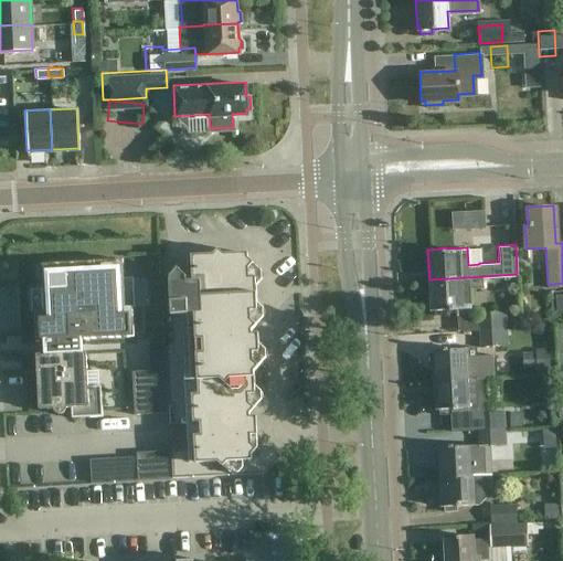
[(247,275),(246,265),(245,250),(190,254),(191,268),(184,268),(182,272),(176,266),(168,275),(170,338),(165,345),(168,402),(171,402),(172,421),(188,421),(188,415),(192,415),(192,420),(254,416),(254,413),(247,414),(246,392),(253,391),(253,383),(253,373),(252,351),(257,350),(256,331),(251,331),(248,309),(255,309),(254,293),(255,293),(255,283),(254,283),(254,274),(247,275)]
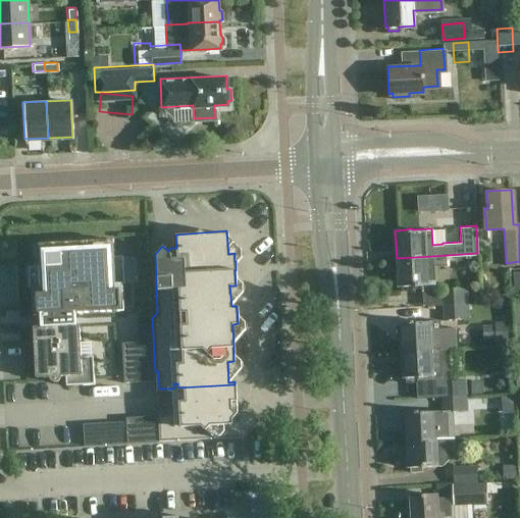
[(32,313),(40,312),(73,311),(121,308),(120,280),(114,281),(112,237),(37,241),(40,285),(30,286),(32,313)]
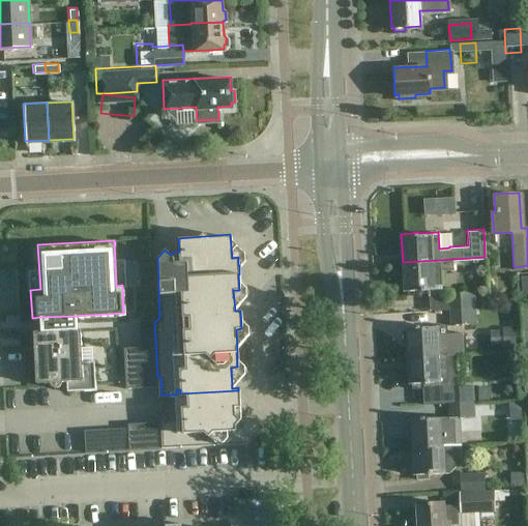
[(439,260),(403,262),(404,289),(407,289),(407,294),(418,293),(418,289),(420,289),(420,290),(424,290),(424,289),(441,288),(439,260)]
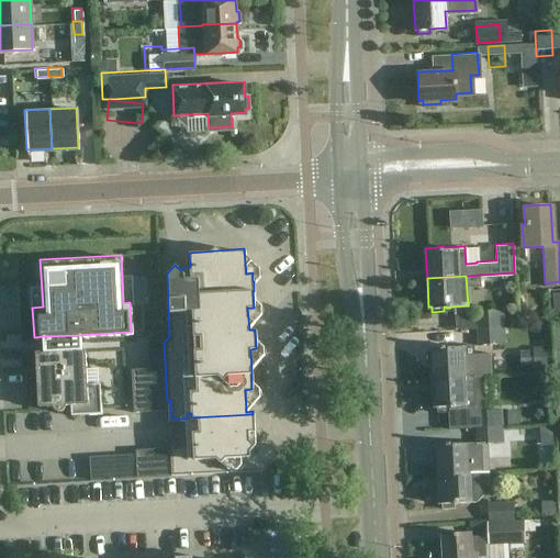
[(559,289),(550,290),(552,310),(559,309),(559,289)]
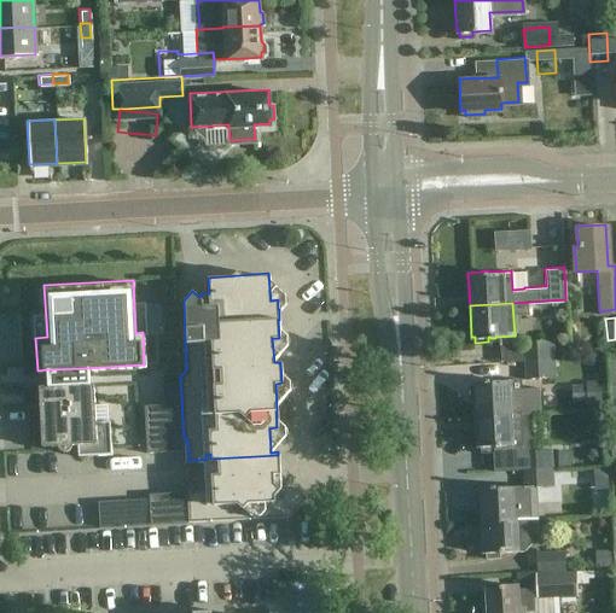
[(523,358),(557,356),(556,349),(552,349),(552,338),(522,340),(523,358)]
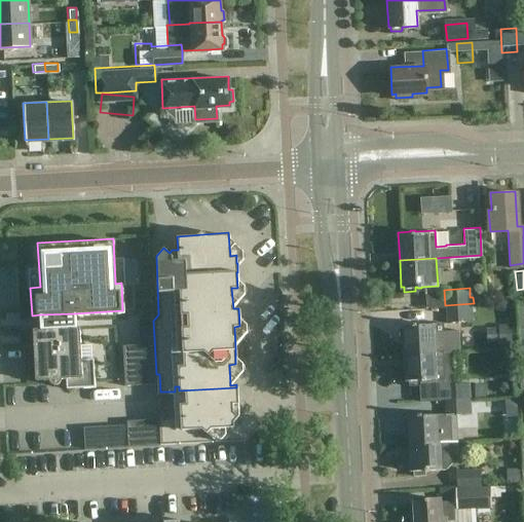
[(474,303),(445,305),(446,321),(471,320),(471,309),(474,308),(474,303)]
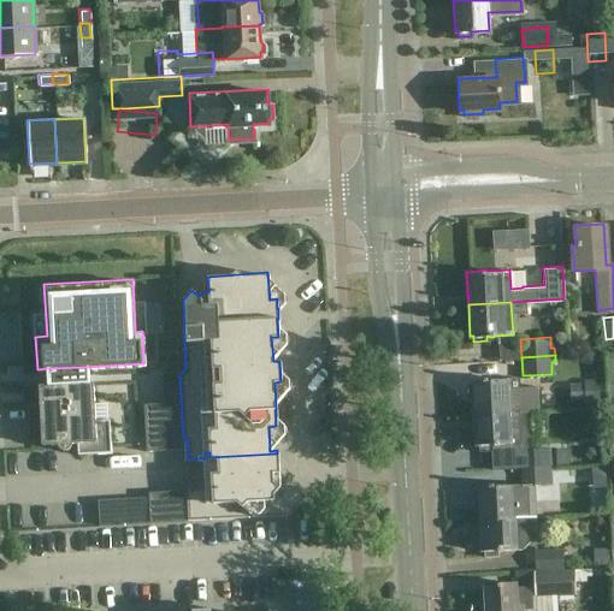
[(177,360),(159,361),(161,401),(142,402),(145,449),(182,446),(177,360)]
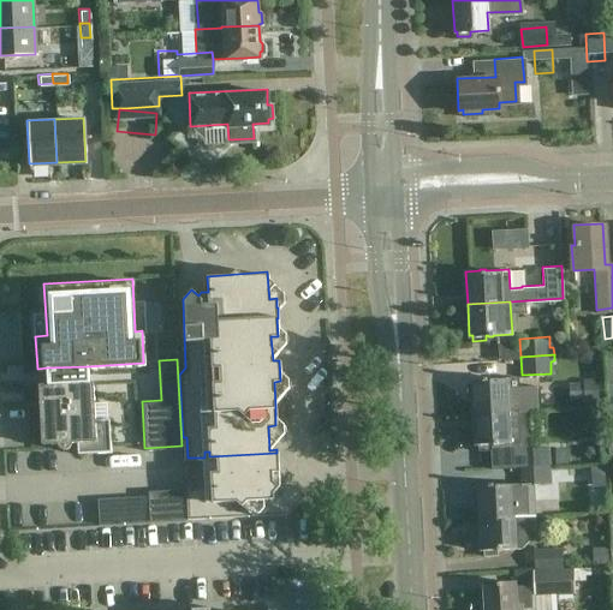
[(41,442),(55,442),(57,443),(57,444),(58,446),(59,447),(60,448),(63,448),(64,448),(65,448),(66,447),(69,447),(69,446),(70,444),(71,442),(71,441),(76,441),(76,452),(109,450),(108,417),(94,417),(93,380),(88,380),(87,366),(47,368),(48,382),(37,383),(41,442)]
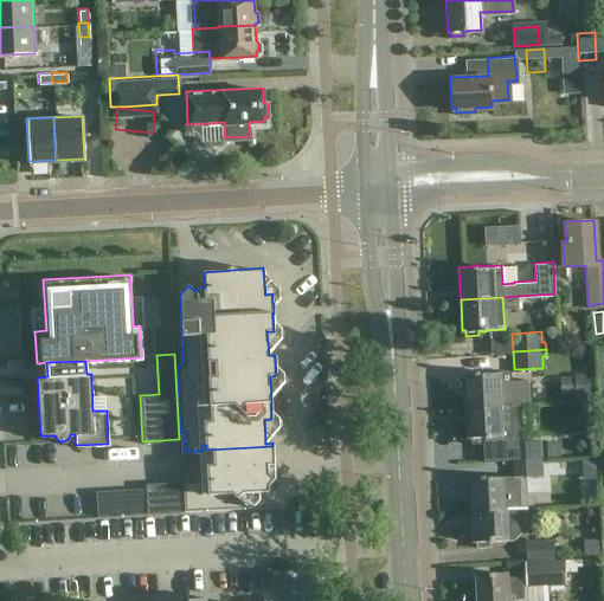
[(464,389),(466,405),(499,404),(499,402),(508,401),(516,401),(515,372),(496,373),(496,372),(492,372),(492,370),(473,372),(474,373),(464,373),(464,376),(460,376),(460,389),(464,389)]
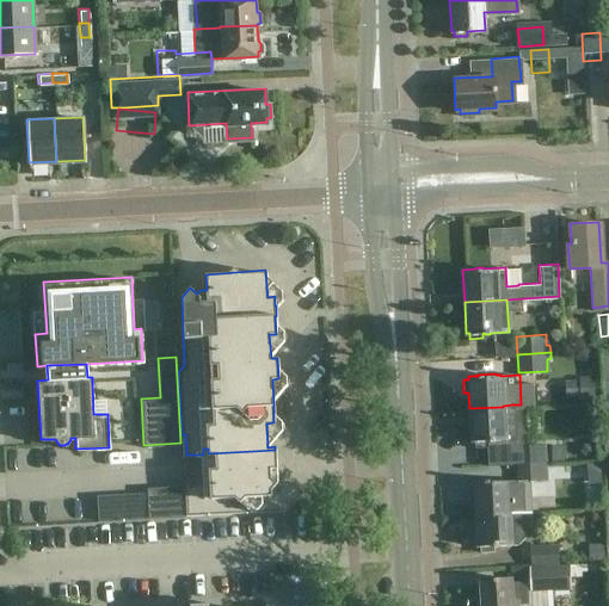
[(574,376),(574,395),(594,394),(592,375),(574,376)]
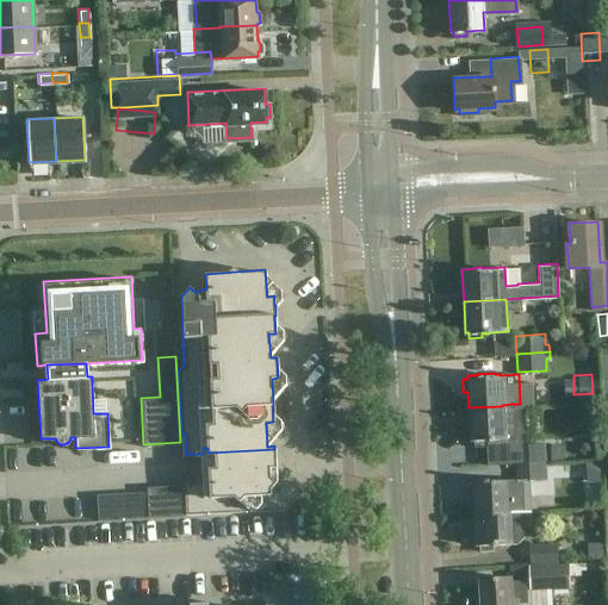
[(502,406),(469,407),(471,440),(473,440),(473,444),(486,443),(486,438),(488,438),(488,440),(492,440),(492,438),(514,437),(512,404),(502,405),(502,406)]
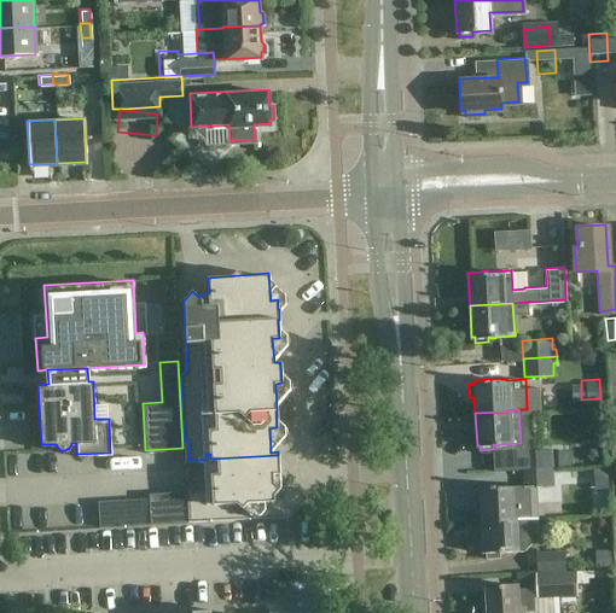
[(522,467),(555,465),(555,459),(551,459),(550,447),(521,448),(522,467)]
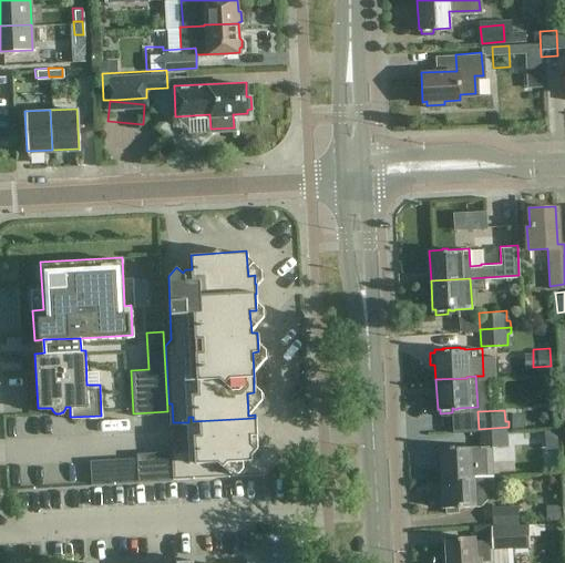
[(509,427),(479,429),(480,446),(506,444),(505,434),(509,433),(509,427)]
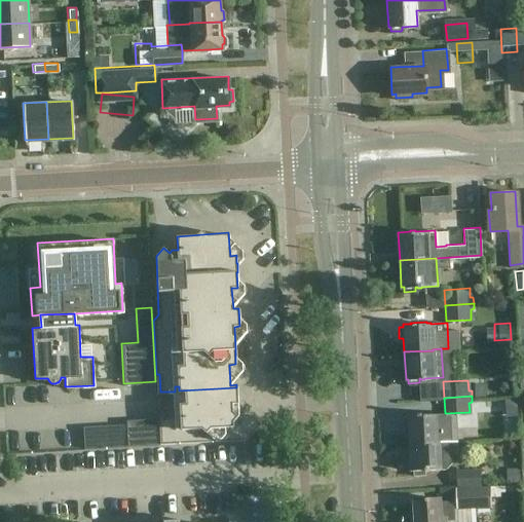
[(408,429),(409,442),(437,440),(455,439),(454,417),(436,418),(436,412),(432,412),(432,411),(415,412),(415,413),(407,414),(408,417),(403,417),(404,429),(408,429)]
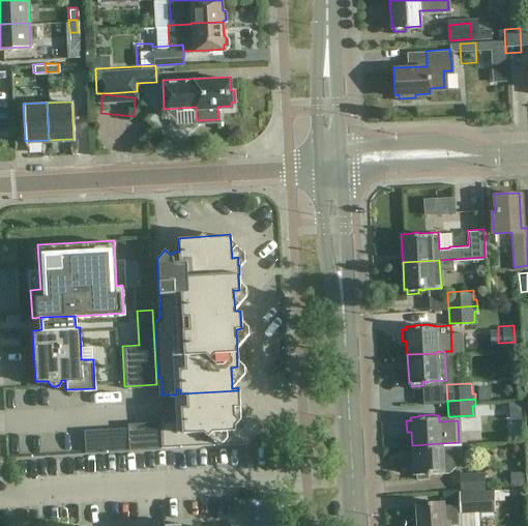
[(247,441),(261,425),(260,424),(259,424),(250,415),(162,419),(159,419),(160,445),(247,441)]
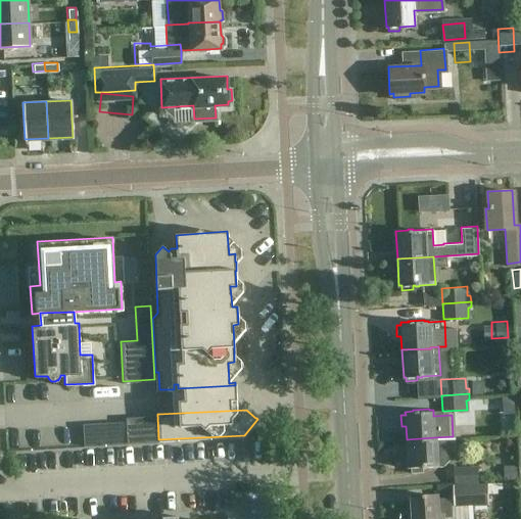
[(126,441),(158,439),(157,414),(124,416),(126,441)]
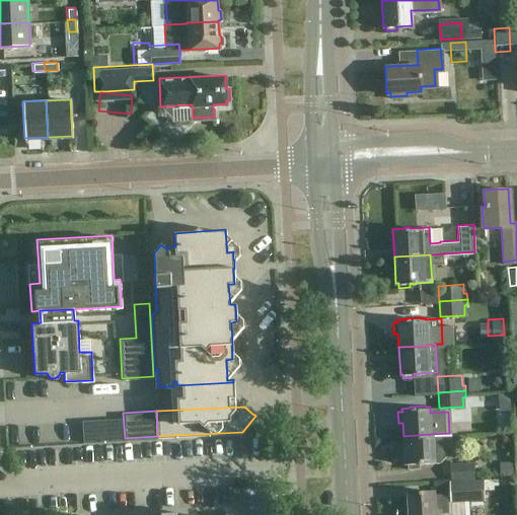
[(449,433),(431,434),(403,436),(404,463),(408,463),(408,467),(419,467),(419,463),(422,463),(422,462),(433,462),(433,461),(438,460),(445,452),(445,445),(450,444),(449,433)]
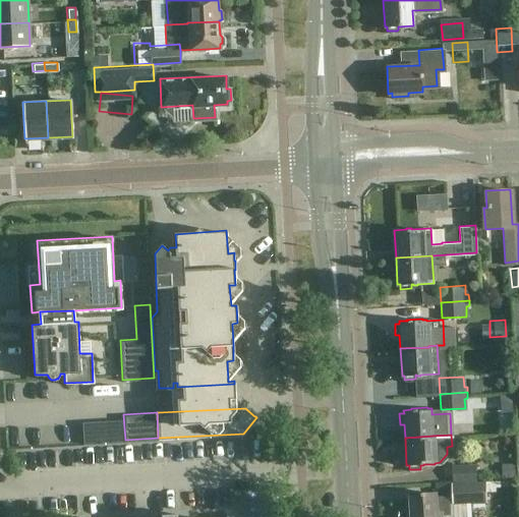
[(451,480),(475,478),(475,471),(478,471),(477,464),(475,464),(475,463),(450,464),(451,480)]
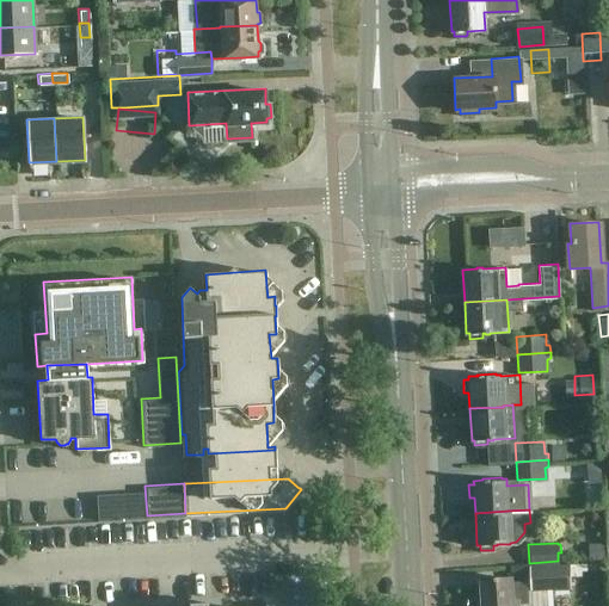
[(568,563),(553,563),(529,564),(530,588),(570,587),(568,563)]
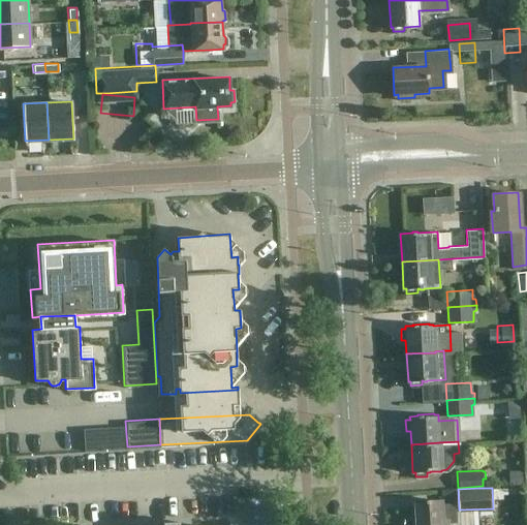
[(414,524),(446,524),(446,521),(455,520),(454,502),(441,502),(441,499),(438,499),(438,498),(437,498),(437,499),(432,500),(432,498),(430,499),(413,500),(414,524)]
